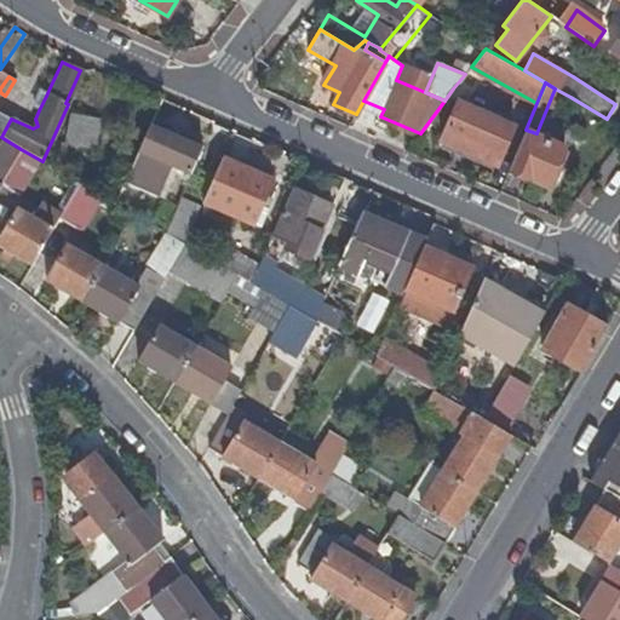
[(39,110),(46,96),(39,92),(32,107),(39,110)]
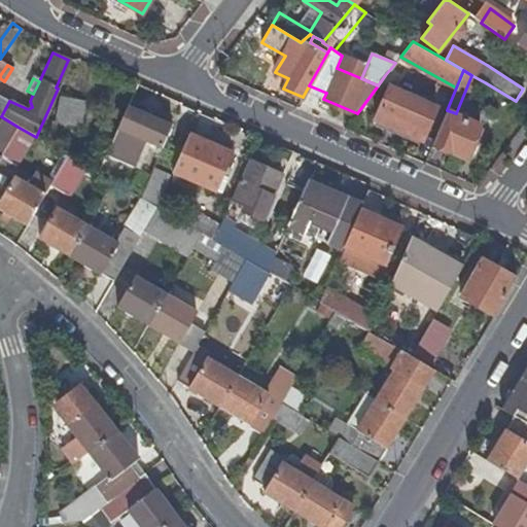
[(437,108),(390,86),(376,119),(423,140),(437,108)]
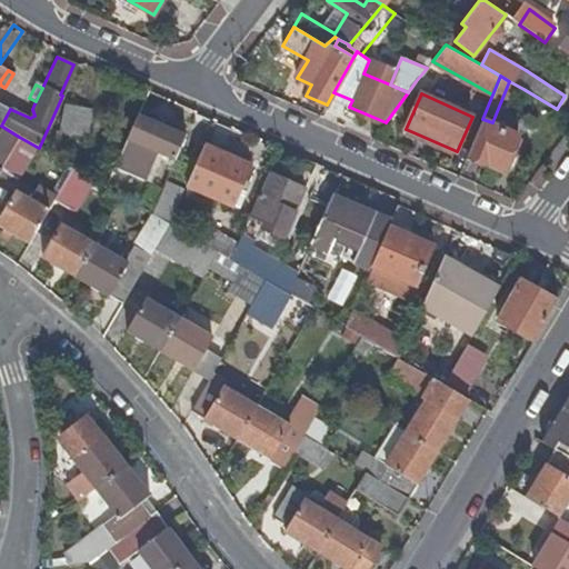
[(91,109),(62,96),(39,148),(55,157),(61,140),(75,146),(79,135),(91,139),(101,117),(90,111),(91,109)]
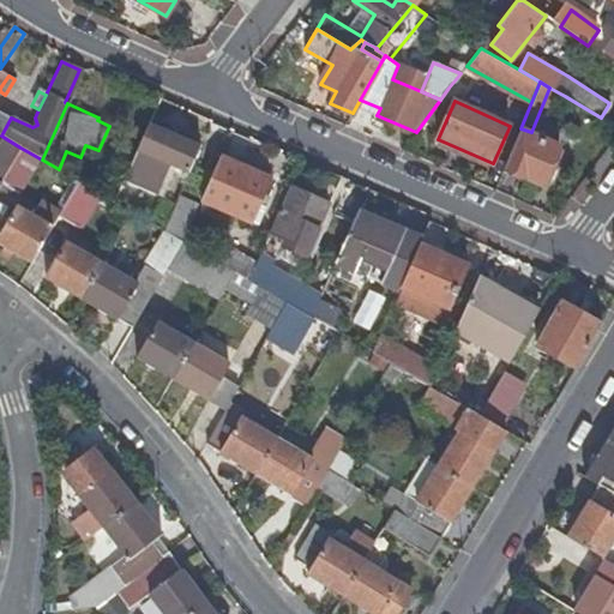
[(0,110),(0,134),(1,136),(11,118),(0,110)]
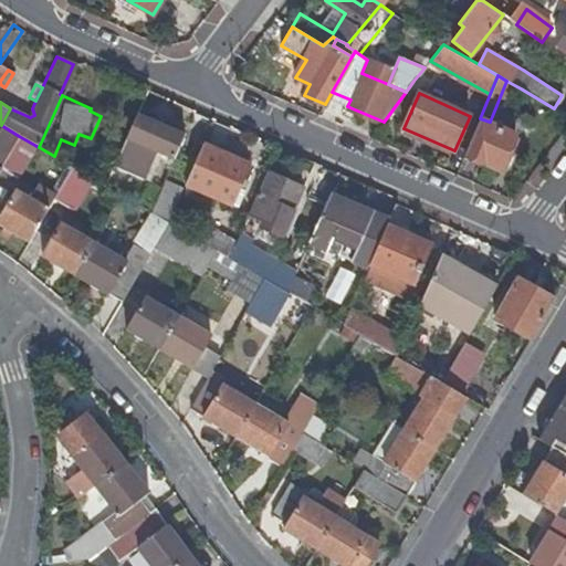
[(182,135),(135,115),(113,166),(142,178),(155,149),(173,157),(182,135)]
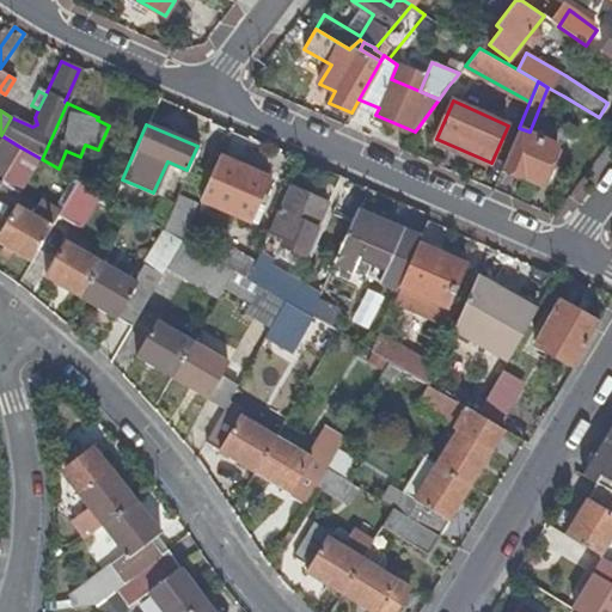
[(530,132),(519,128),(502,167),(542,184),(557,144),(530,132)]
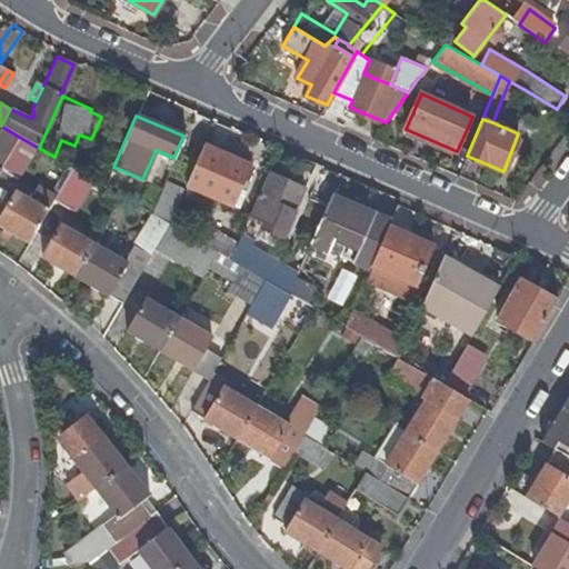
[(5,128),(0,135),(0,167),(1,168),(19,137),(5,128)]
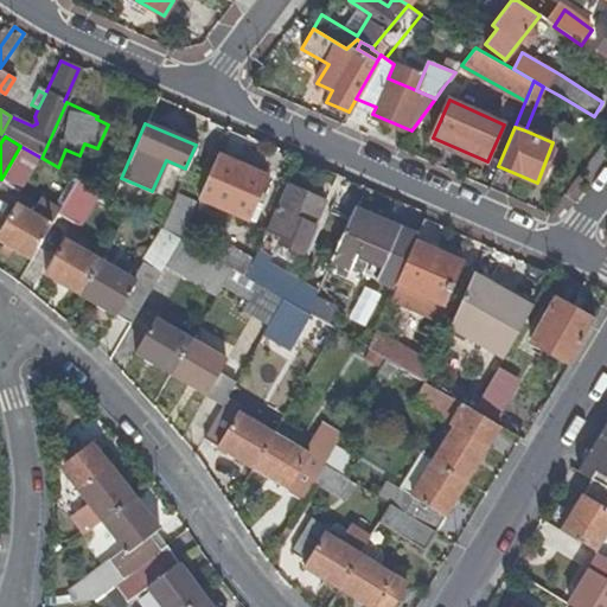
[(19,190),(39,157),(20,146),(1,179),(19,190)]
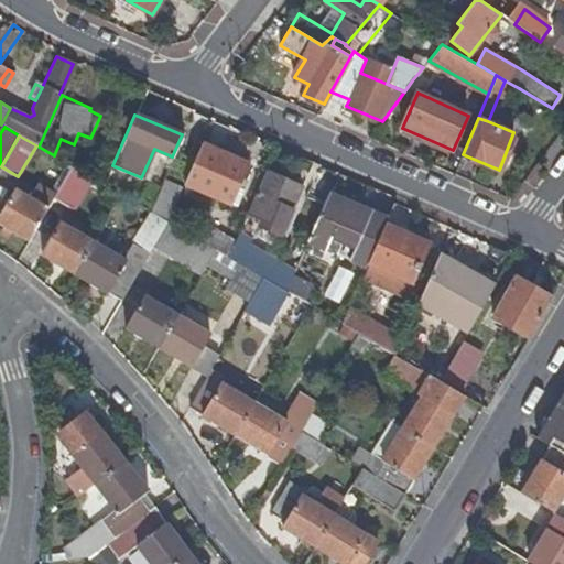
[(247,162),(202,142),(184,183),(229,203),(247,162)]
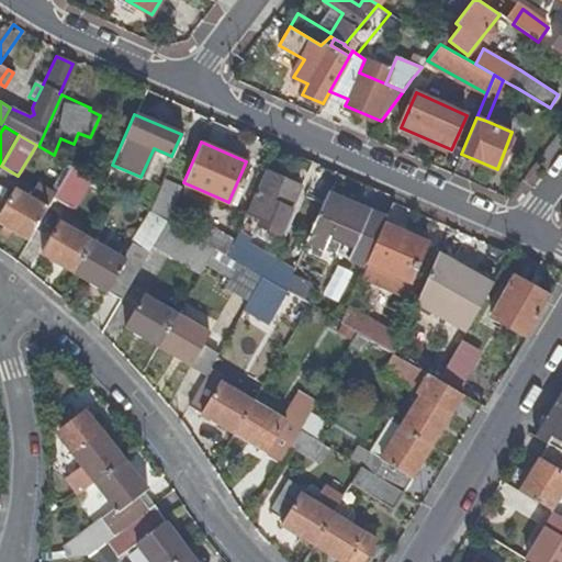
[(74,209),(92,177),(72,166),(54,198),(74,209)]
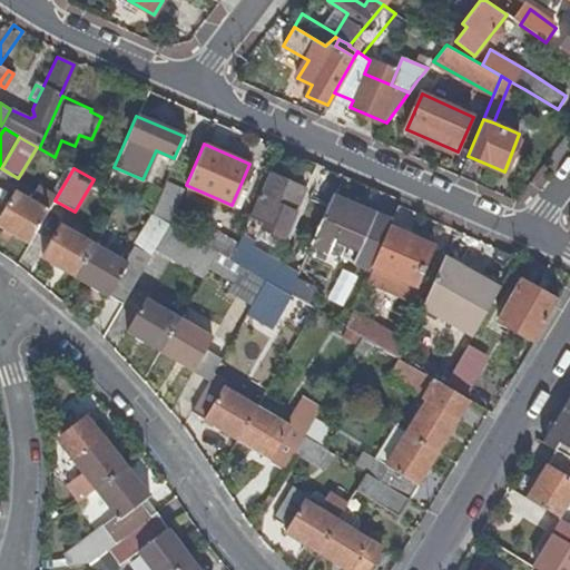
[(305,189),(268,174),(249,214),(278,227),(287,208),(295,212),(305,189)]
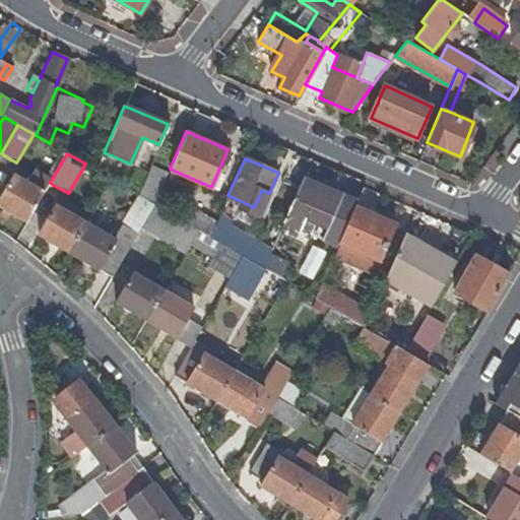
[(140,194),(155,201),(169,172),(153,166),(140,194)]
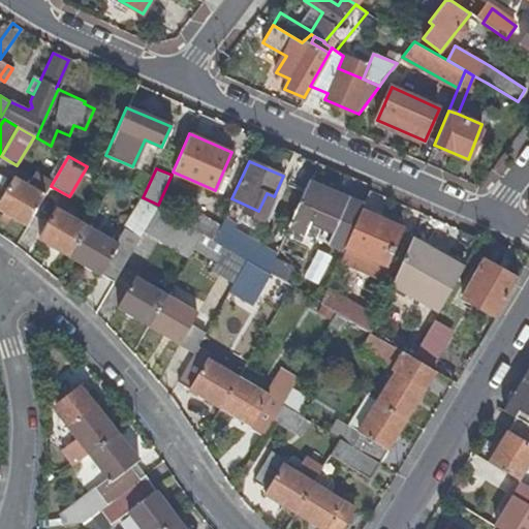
[(0,201),(0,208),(28,225),(44,196),(14,178),(0,201)]
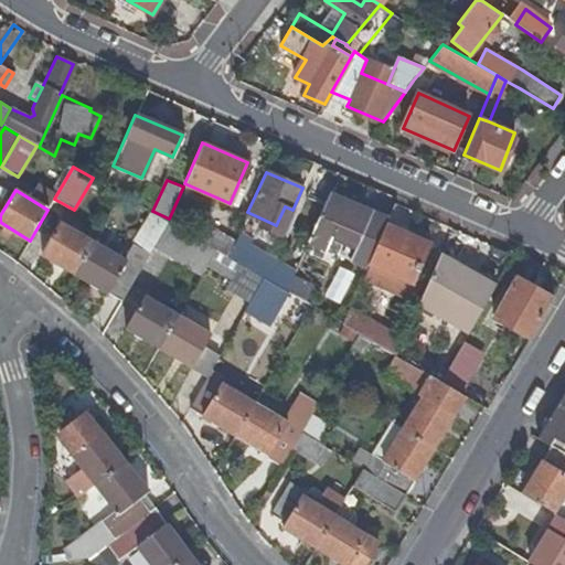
[(344,242),(372,255),(385,225),(388,219),(330,194),(309,242),(339,254),(344,242)]
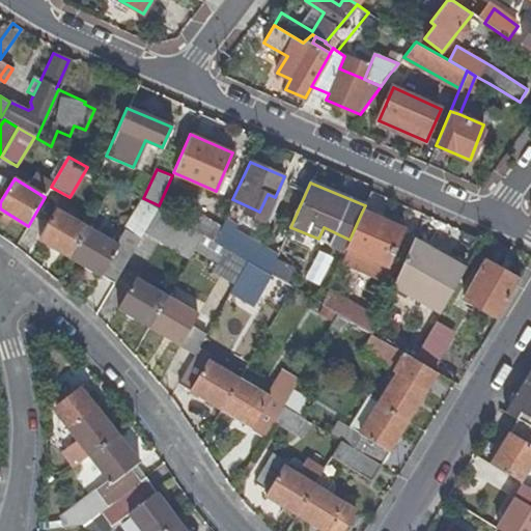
[(362,212),(378,218),(387,197),(371,191),(365,205),(362,212)]
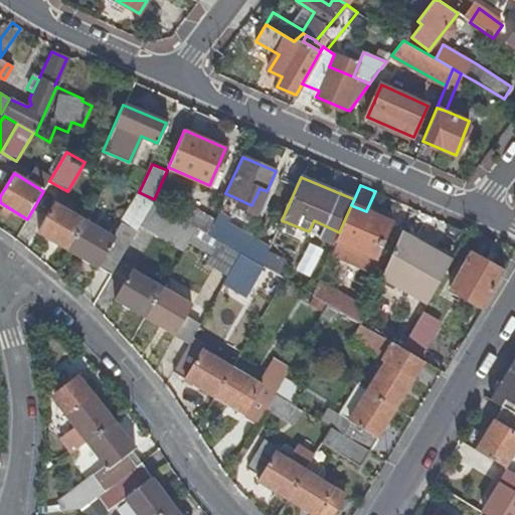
[(67,249),(111,276),(140,226),(154,203),(152,202),(138,194),(121,223),(122,223),(114,237),(84,220),(67,249)]
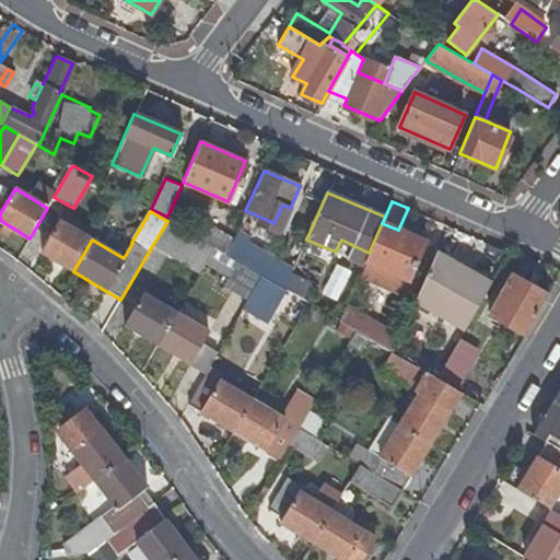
[(41,252),(73,271),(92,240),(59,220),(41,252)]
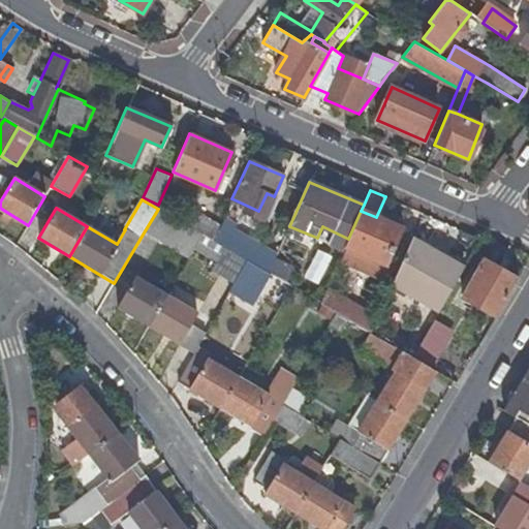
[(144,232),(189,259),(195,248),(204,235),(185,224),(158,209),(144,232)]
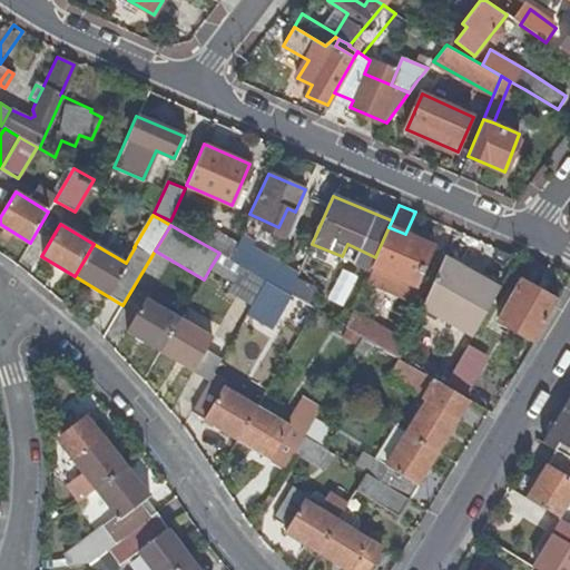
[(208,225),(199,242),(219,253),(229,259),(235,248),(237,242),(208,225)]
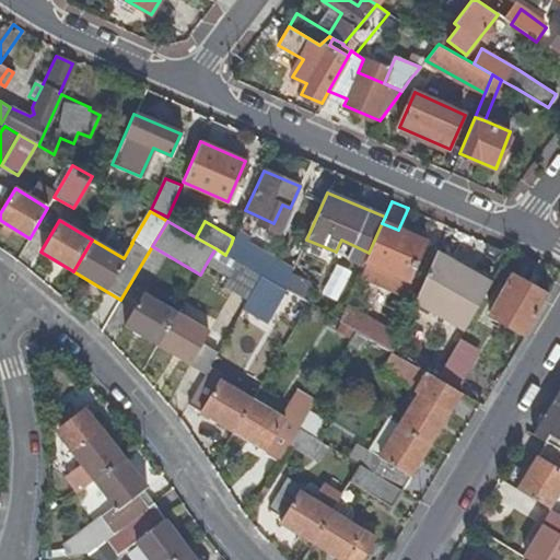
[(389,273),(384,284),(404,293),(426,242),(398,230),(382,223),(369,253),(364,263),(389,273)]
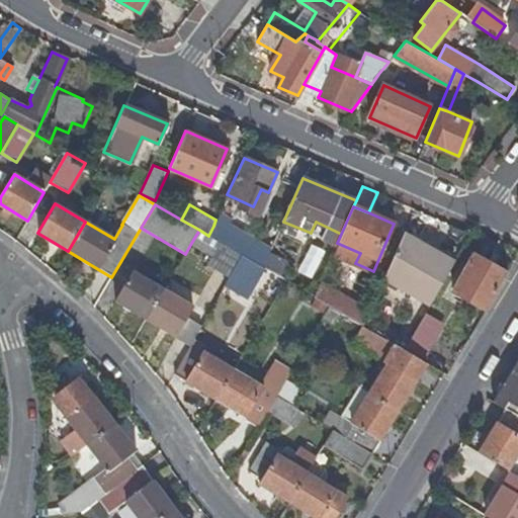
[(228,235),(213,226),(208,236),(223,244),(228,235)]
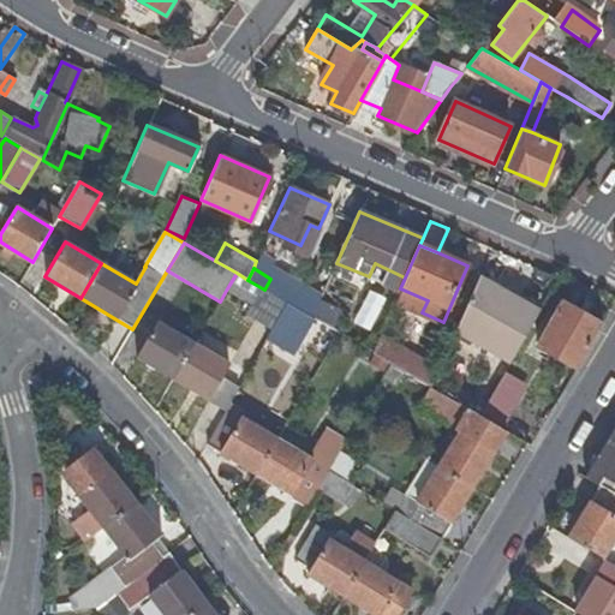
[(248,314),(272,328),(287,303),(264,290),(248,280),(237,273),(227,288),(252,304),(248,314)]
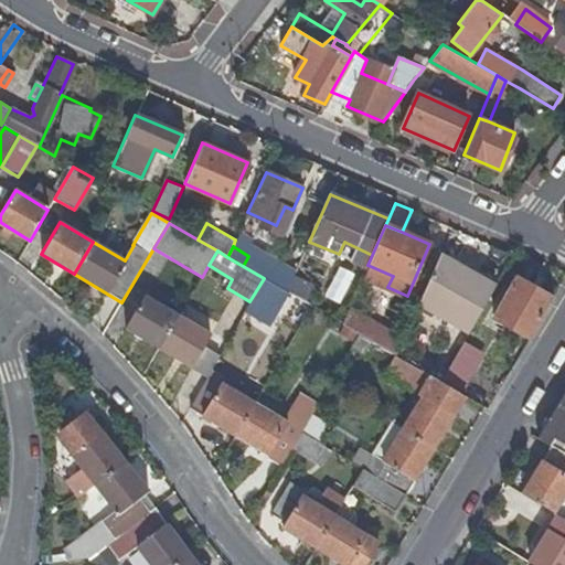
[(417,305),(468,332),(472,327),(497,285),(440,254),(417,305)]
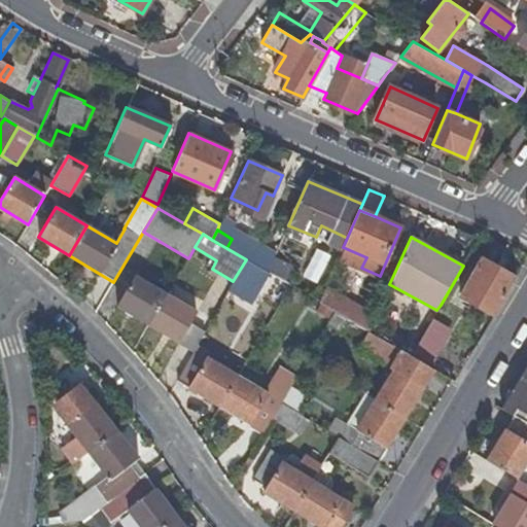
[(232,239),(226,248),(246,259),(266,271),(270,261),(232,239)]
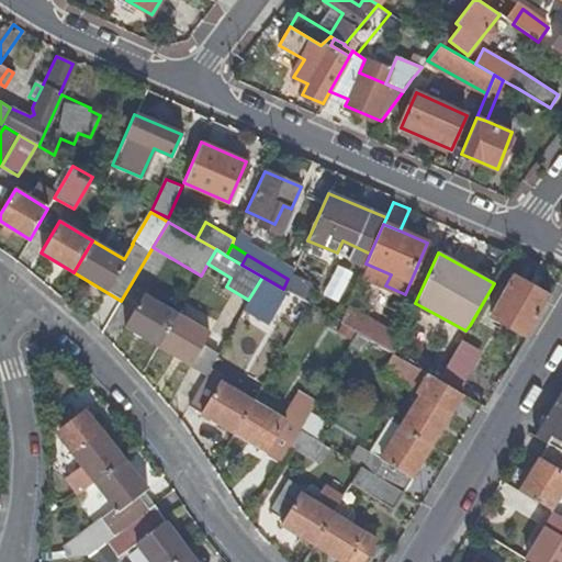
[(361,274),(385,285),(391,274),(366,263),(361,274)]
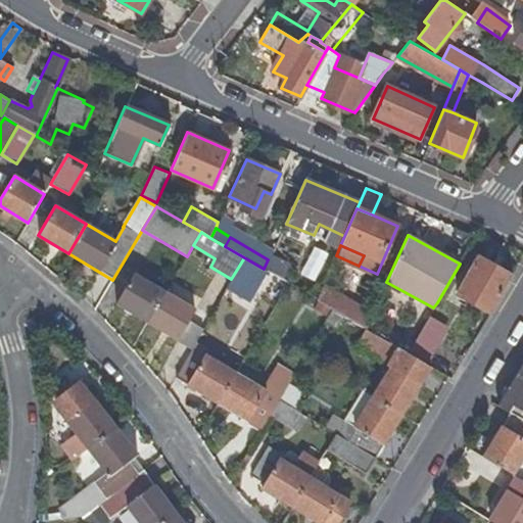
[(458,293),(491,313),(513,275),(479,255),(458,293)]
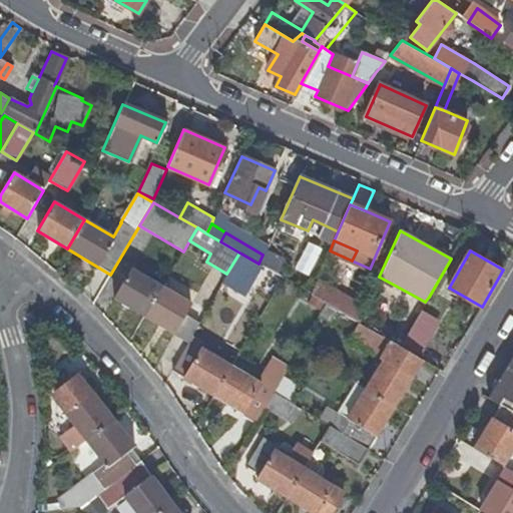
[(253,276),(261,265),(259,264),(239,252),(226,274),(222,283),(236,291),(248,273),(253,276)]
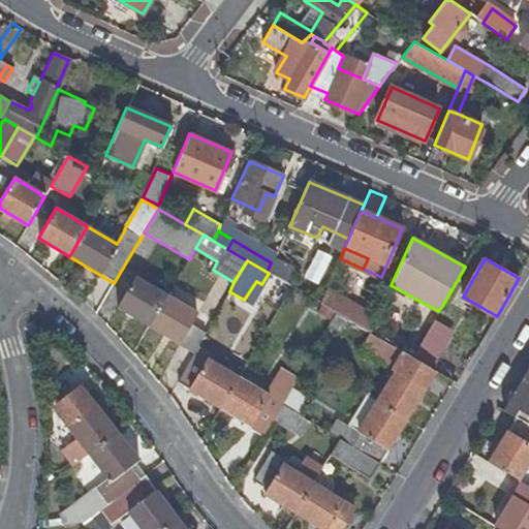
[(118,306),(149,323),(166,296),(135,277),(118,306)]
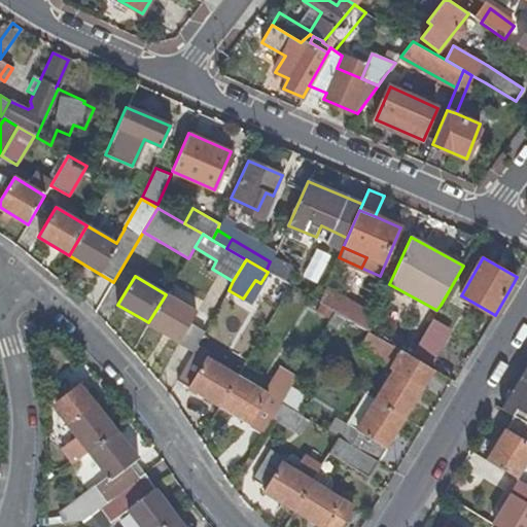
[(377,313),(326,284),(318,302),(335,311),(369,330),(377,313)]
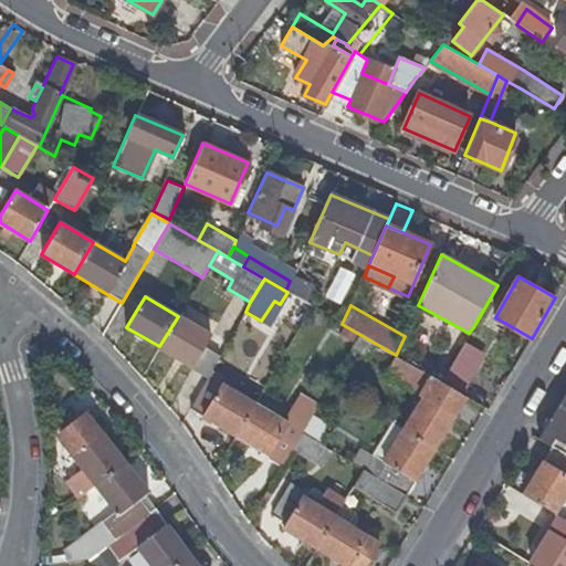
[(210,335),(178,316),(159,346),(191,366),(210,335)]
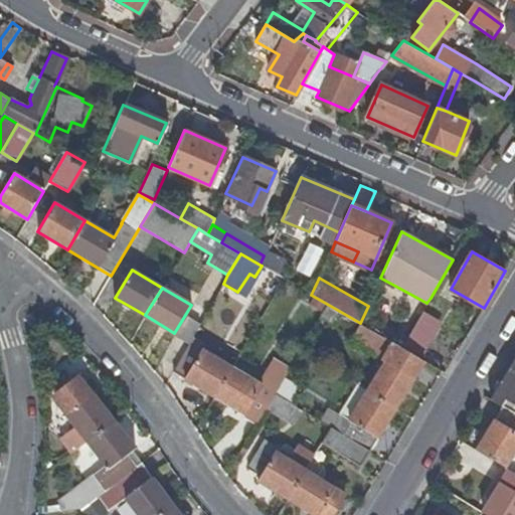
[(304,307),(320,317),(321,315),(327,304),(311,295),(304,307)]
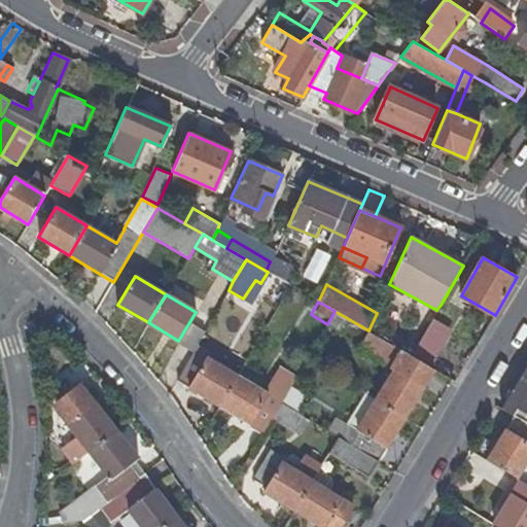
[(363,343),(370,331),(369,330),(335,311),(328,322),(363,343)]
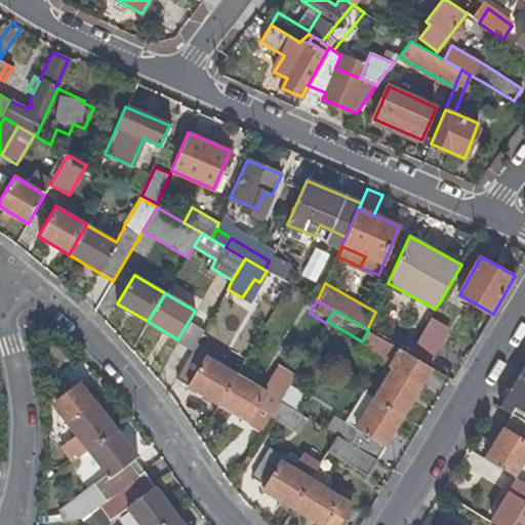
[(445,333),(427,323),(409,354),(428,364),(445,333)]
